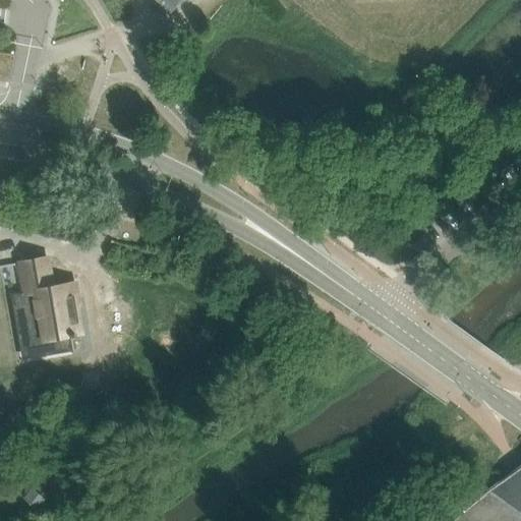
[(156,0),(171,12),(181,0),(156,0)]
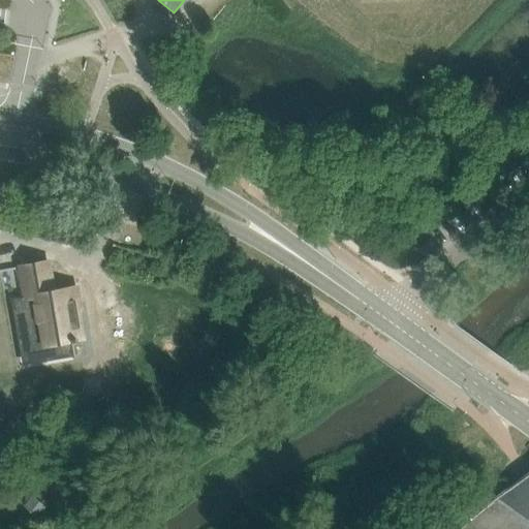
[(418,249),(425,256),(438,246),(431,238),(418,249)]
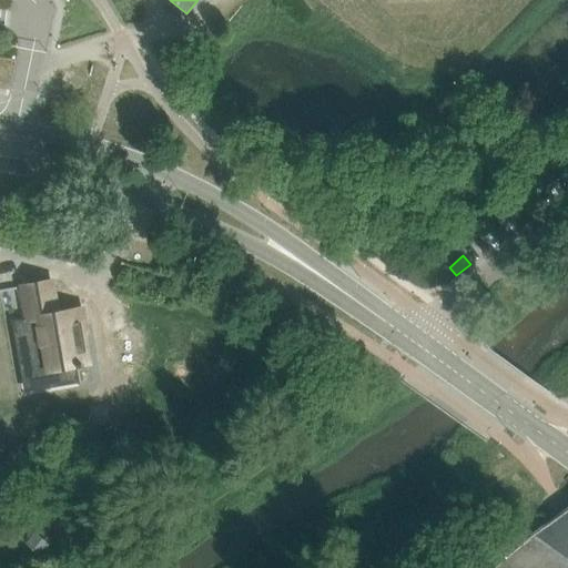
[(23,286),(0,290),(0,325),(7,324),(4,316),(20,313),(30,372),(48,369),(50,386),(78,382),(79,387),(81,386),(78,367),(83,366),(82,364),(89,363),(79,310),(57,313),(51,282),(23,286)]
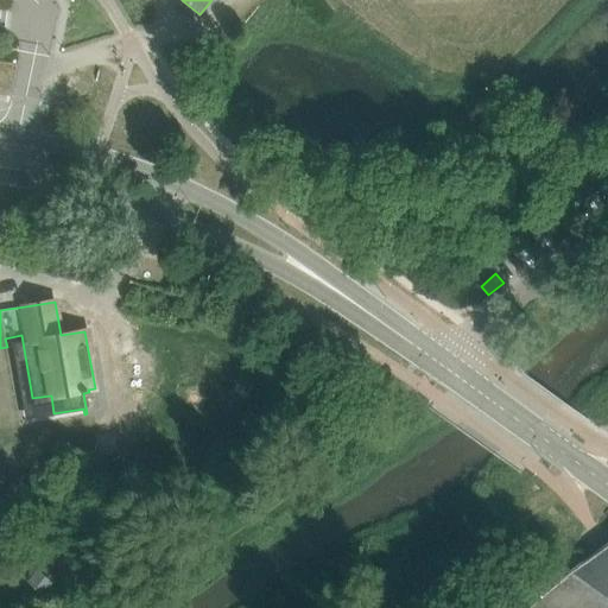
[(38,569),(27,581),(42,595),(52,582),(38,569)]
